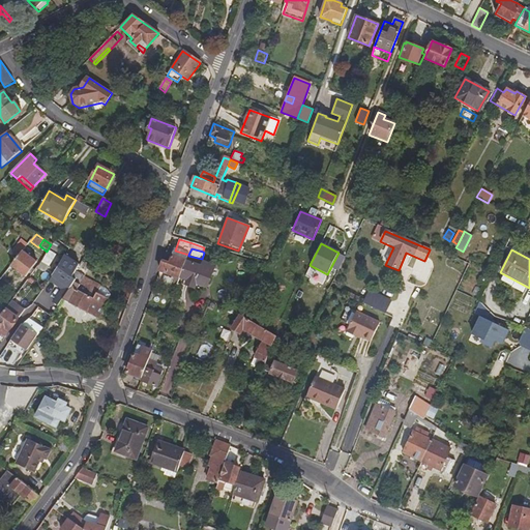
[(173,256),(186,261),(188,256),(188,255),(175,251),(173,256)]
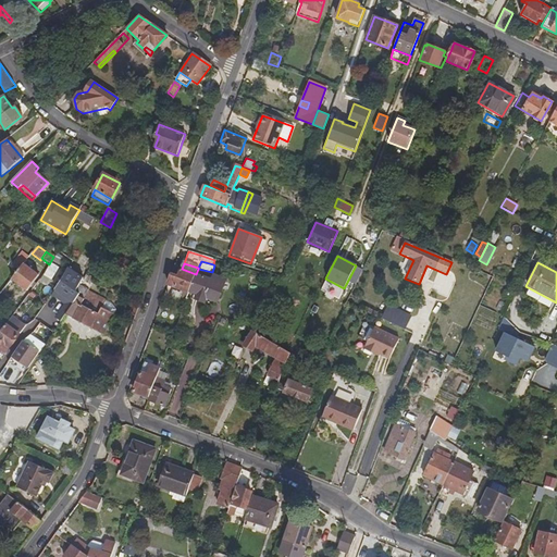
[(27,292),(39,276),(24,264),(12,279),(27,292)]
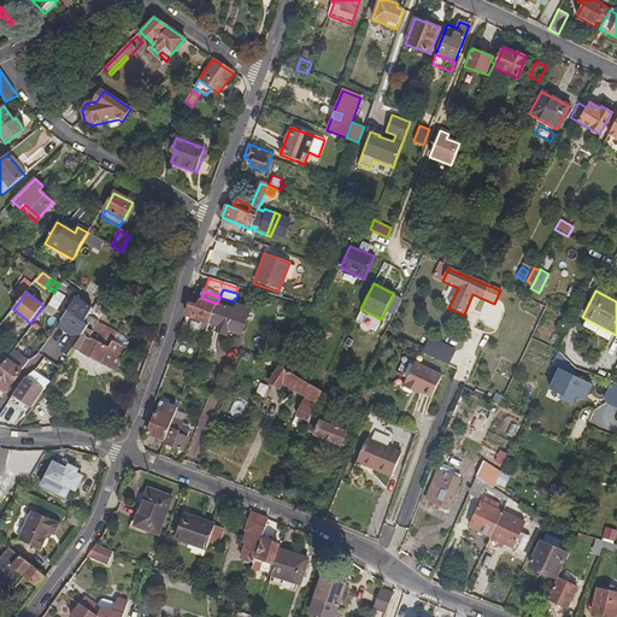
[(191,304),(186,316),(209,324),(210,323),(217,304),(201,298),(200,298),(194,295),(191,304)]
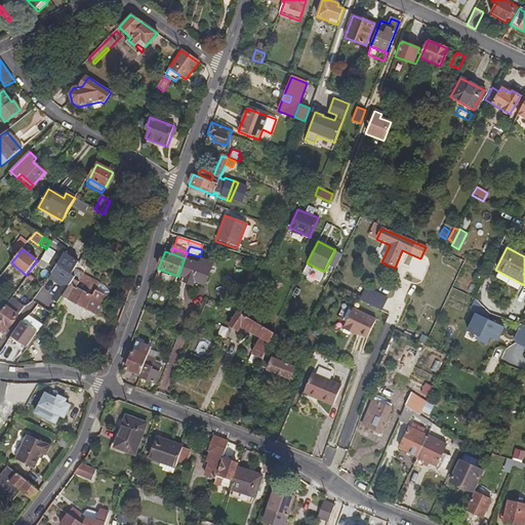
[(47,267),(53,257),(44,252),(39,261),(47,267)]
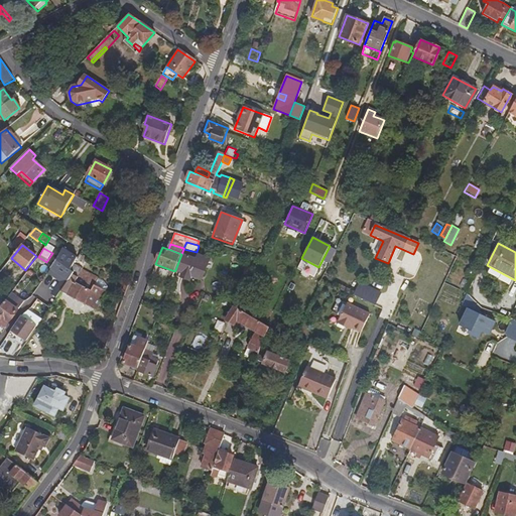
[(57,263),(63,254),(60,252),(55,261),(49,271),(51,272),(57,263)]
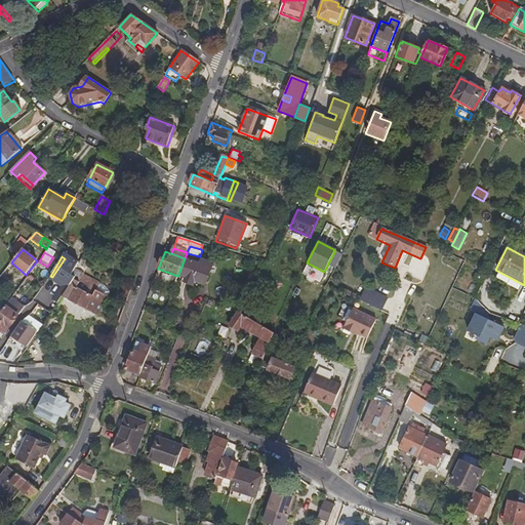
[(75,269),(77,267),(65,258),(58,268),(71,276),(75,269)]
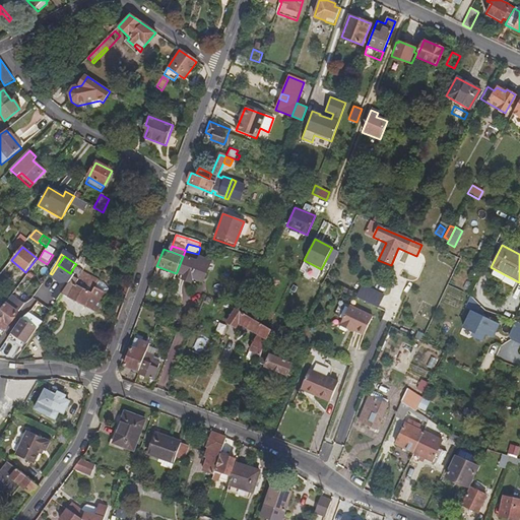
[(204,279),(211,260),(200,256),(198,262),(183,256),(177,272),(184,274),(183,278),(191,281),(193,275),(204,279)]
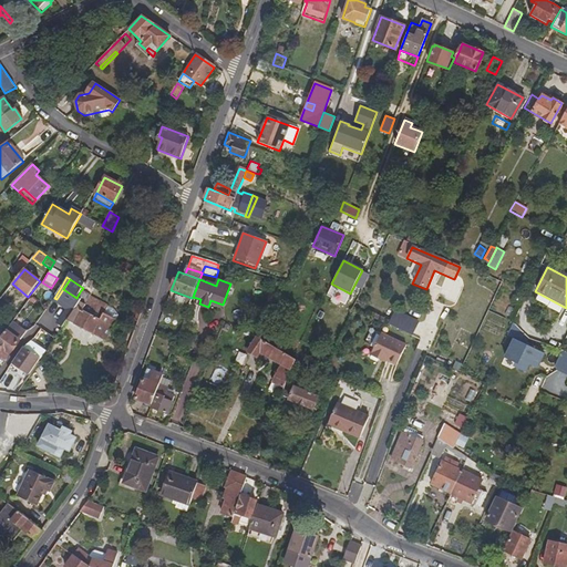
[(73,311),(81,300),(76,298),(63,289),(57,299),(73,311)]
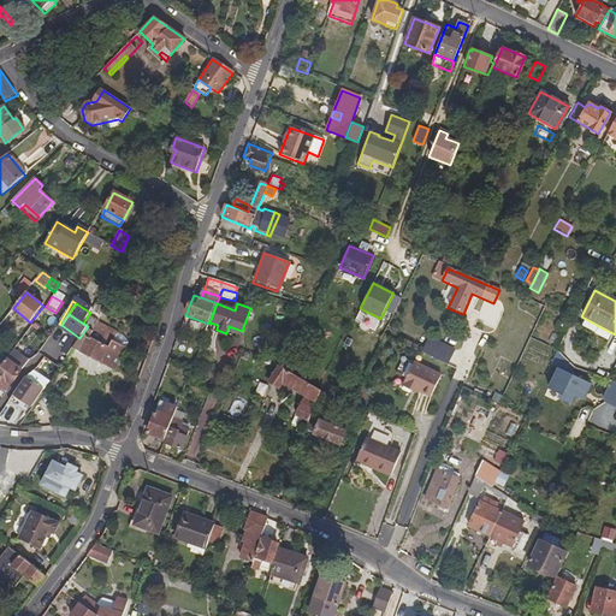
[(117,369),(128,348),(126,348),(113,342),(93,331),(98,321),(88,315),(83,324),(88,326),(80,338),(76,344),(73,348),(117,369)]
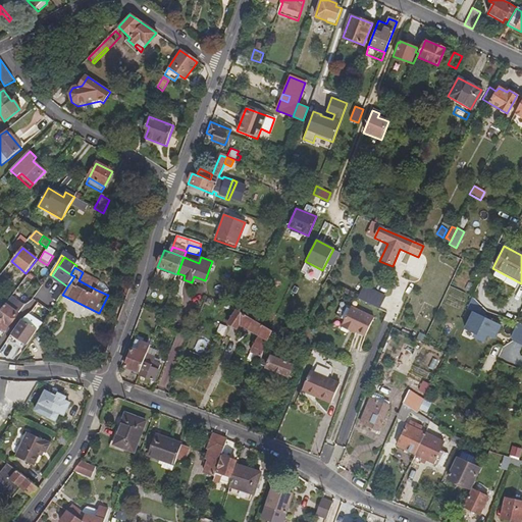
[(83,272),(79,280),(96,290),(107,295),(109,291),(105,284),(100,282),(100,281),(83,272)]
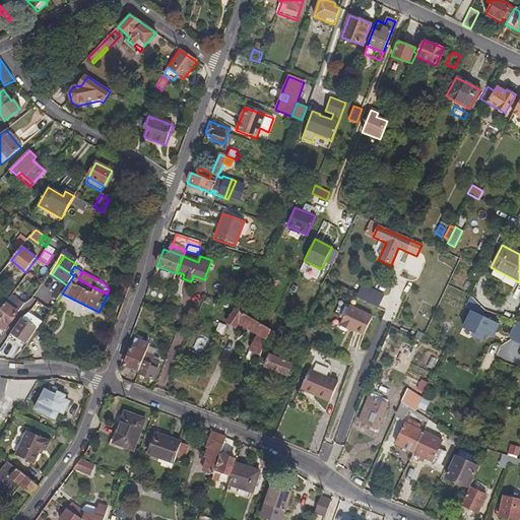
[(67,285),(52,274),(49,279),(59,286),(64,290),(67,285)]
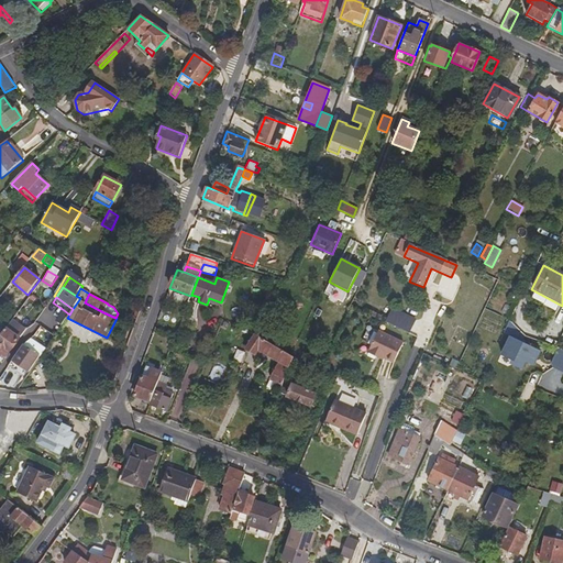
[(67,318),(69,315),(64,310),(57,319),(57,321),(55,324),(61,328),(67,318)]
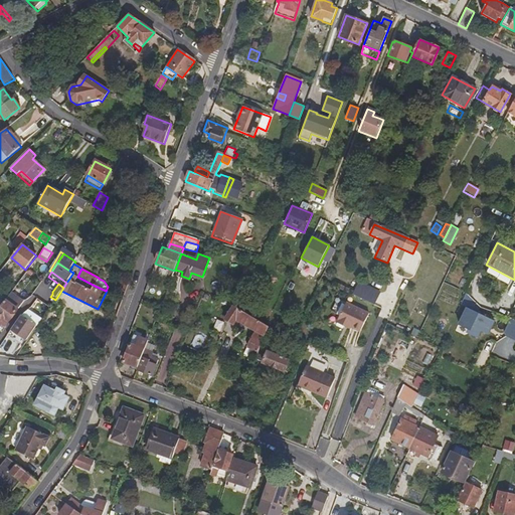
[(374,305),(379,294),(360,284),(354,296),(374,305)]
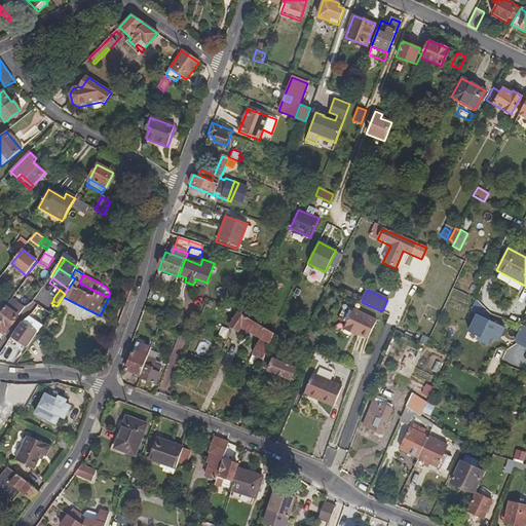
[(8,329),(17,316),(14,314),(19,309),(9,302),(4,309),(0,313),(0,333),(1,332),(3,333),(7,328),(8,329)]
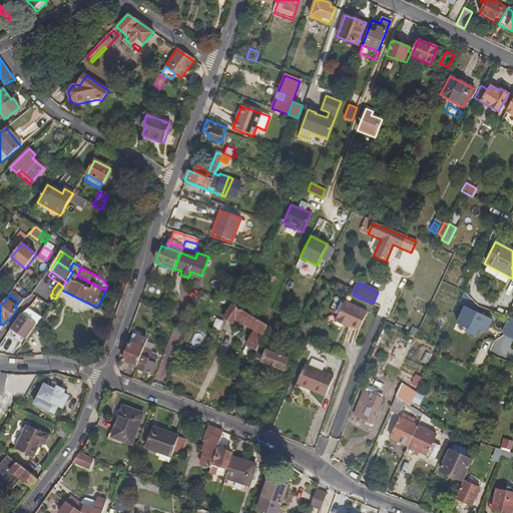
[(360,331),(368,313),(345,302),(336,322),(345,327),(346,324),(351,326),(360,331)]
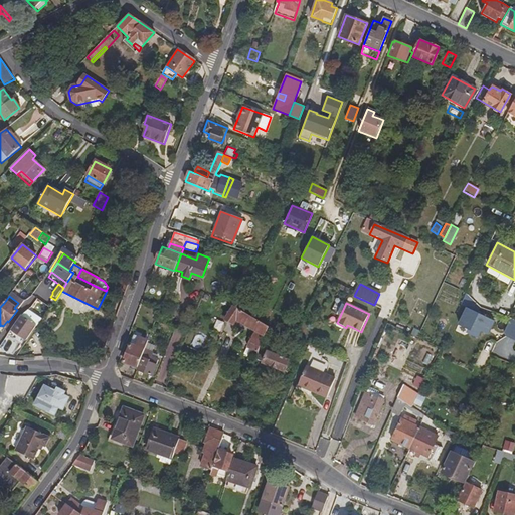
[(259,346),(265,335),(268,328),(232,307),(224,320),(232,326),(237,318),(255,329),(246,348),(255,352),(259,346)]
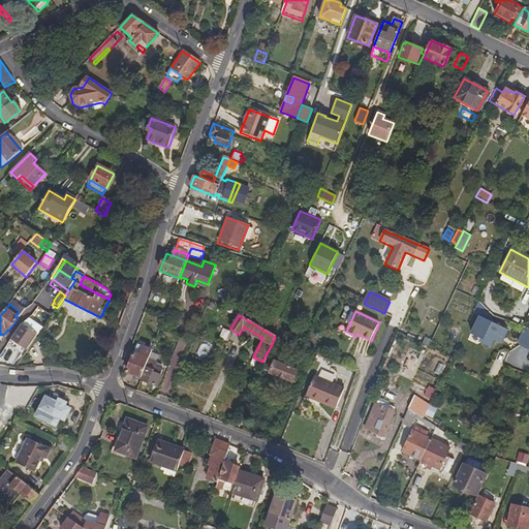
[(502,337),(506,330),(477,316),(469,333),(481,339),(479,342),(490,346),(493,339),(497,341),(500,336),(502,337)]
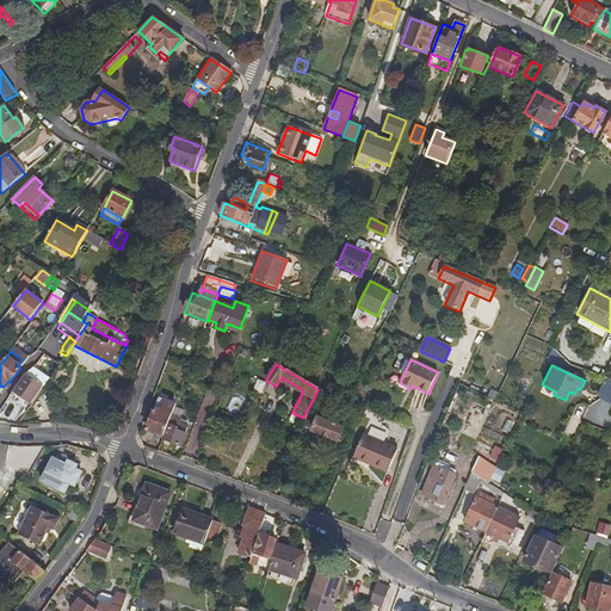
[(31,403),(43,387),(26,375),(11,396),(18,402),(22,396),(31,403)]
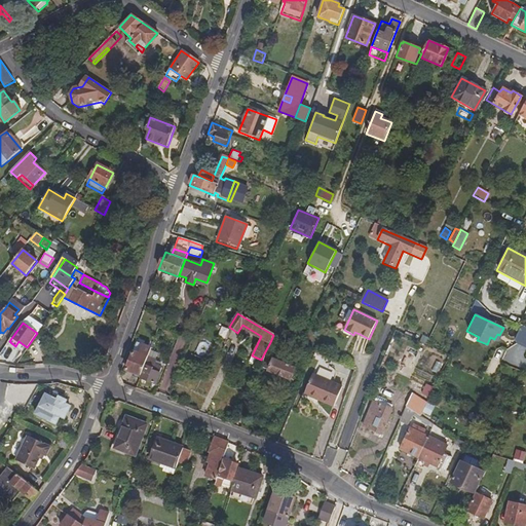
[(233,342),(237,334),(222,327),(218,335),(233,342)]
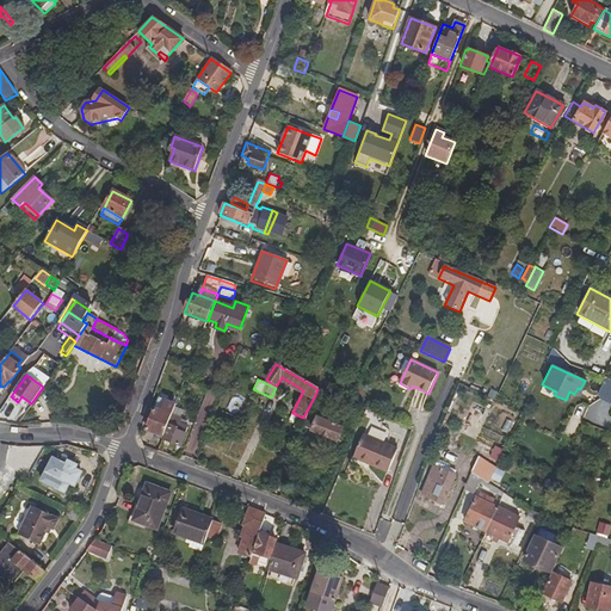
[(326,403),(329,394),(318,389),(314,397),(326,403)]
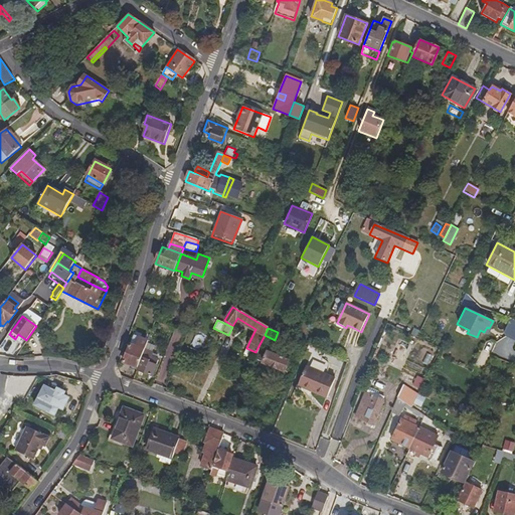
[(130,344),(136,347),(140,337),(134,335),(130,344)]
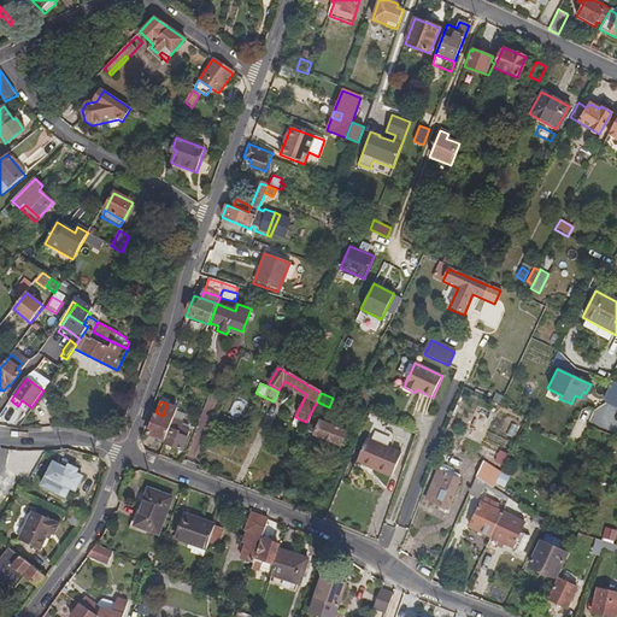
[(172,419),(177,407),(168,404),(163,416),(156,412),(147,434),(164,440),(172,419)]
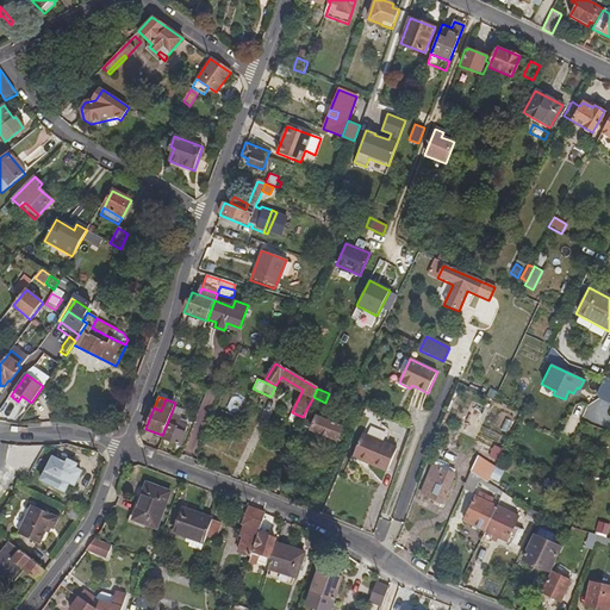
[(342,428),(325,422),(328,416),(317,412),(316,414),(306,410),(303,417),(299,427),(337,441),(342,428)]
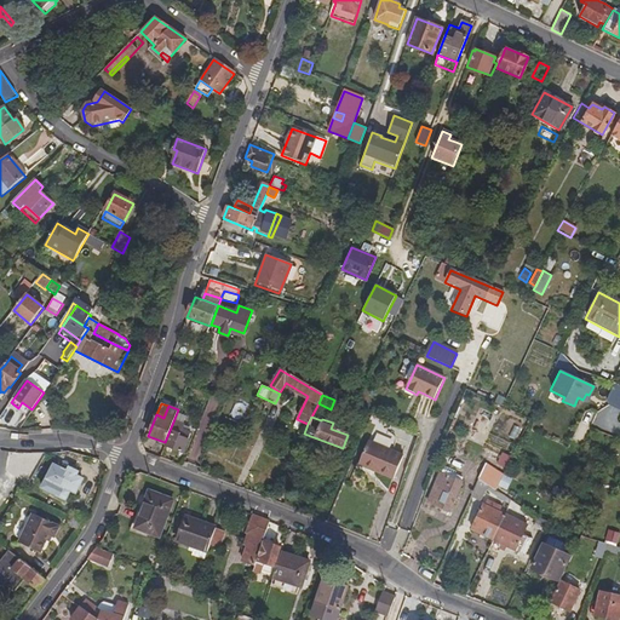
[(183,453),(191,429),(173,422),(165,442),(164,446),(183,453)]
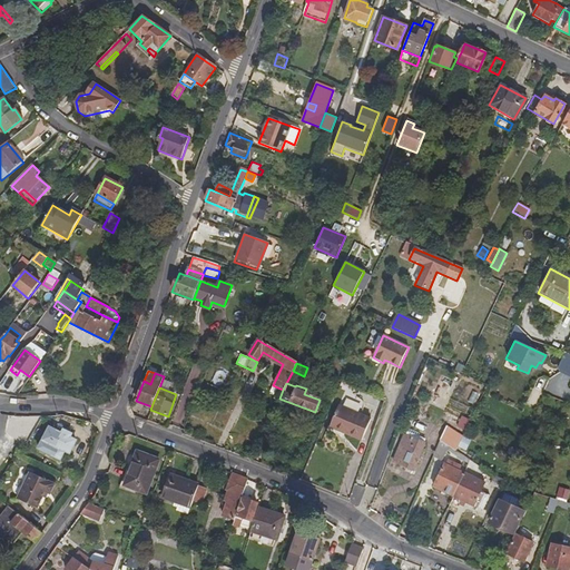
[(362,441),(370,420),(338,406),(330,426),(362,441)]
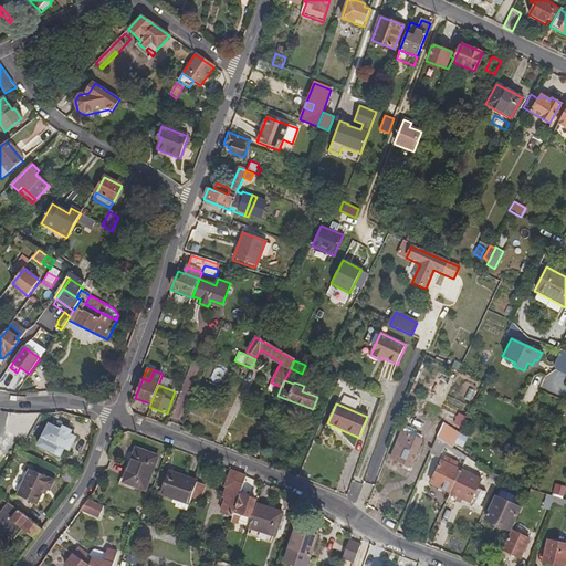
[(459,412),(456,425),(464,427),(468,416),(459,412)]
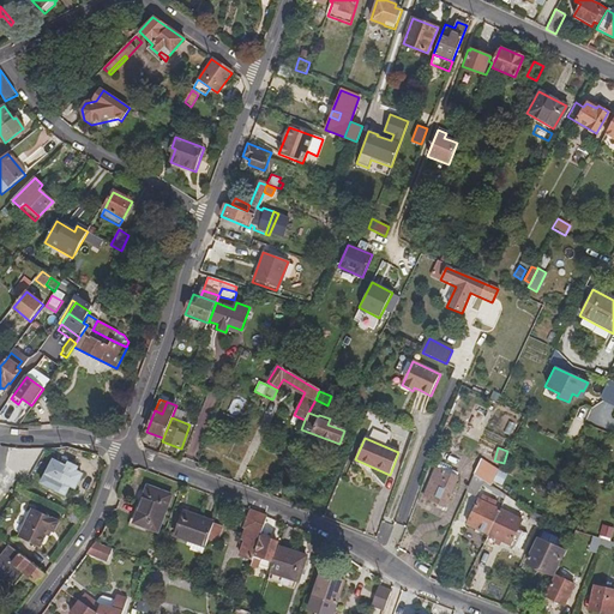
[(29,463),(37,450),(31,450),(25,461),(29,463)]
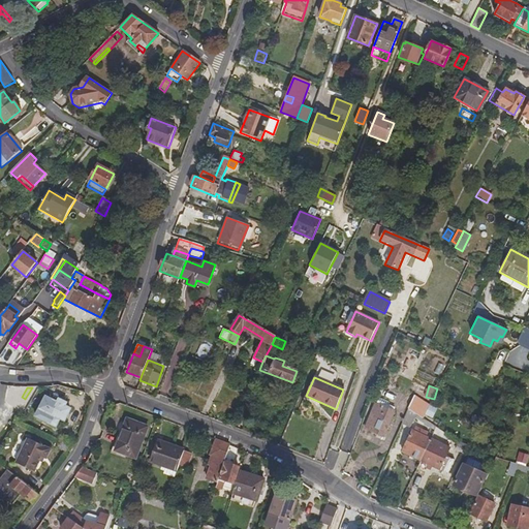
[(20,412),(28,401),(25,399),(22,397),(13,409),(20,412)]
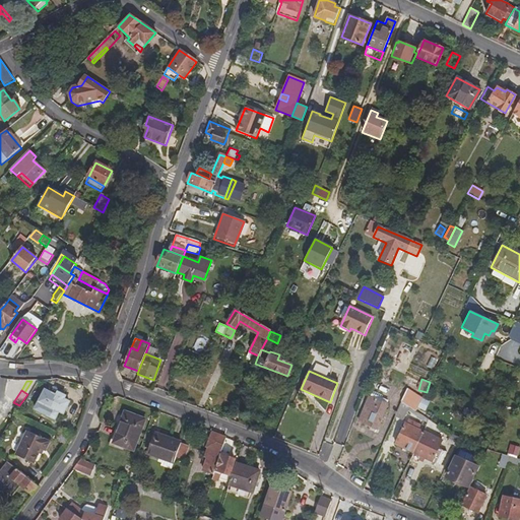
[(420,399),(406,390),(400,403),(407,407),(414,412),(416,408),(420,399)]
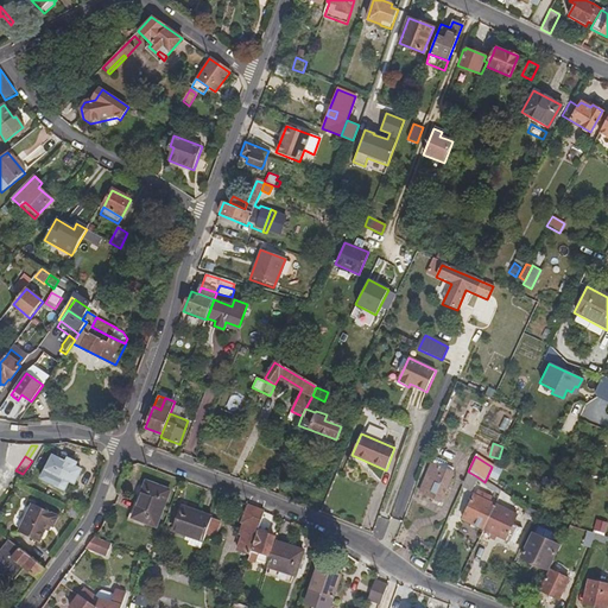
[(73,485),(80,470),(73,467),(74,463),(67,460),(64,463),(51,457),(40,480),(64,492),(69,482),(73,485)]
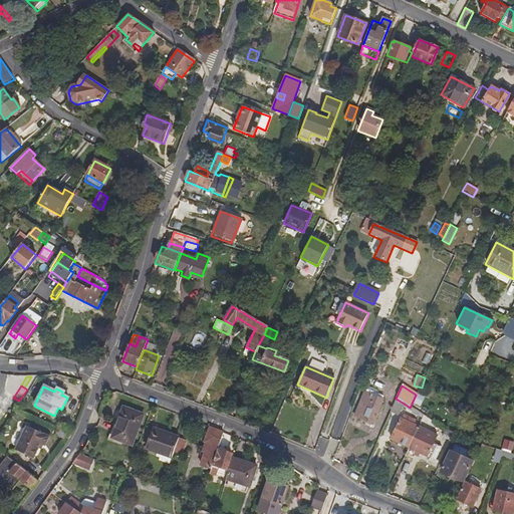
[(371,425),(381,402),(362,394),(353,417),(371,425)]
